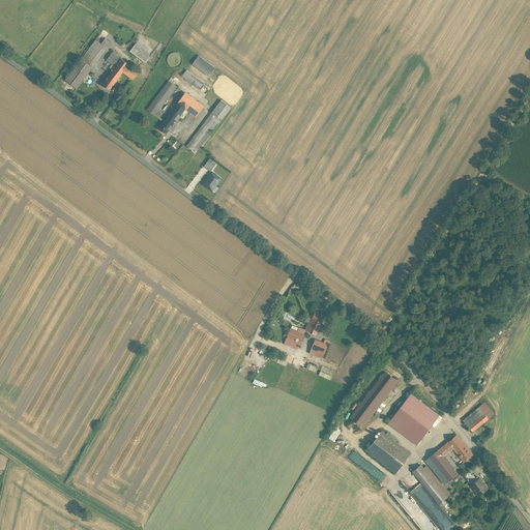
[(95,39),(81,59),(92,67),(107,49),(95,39)]
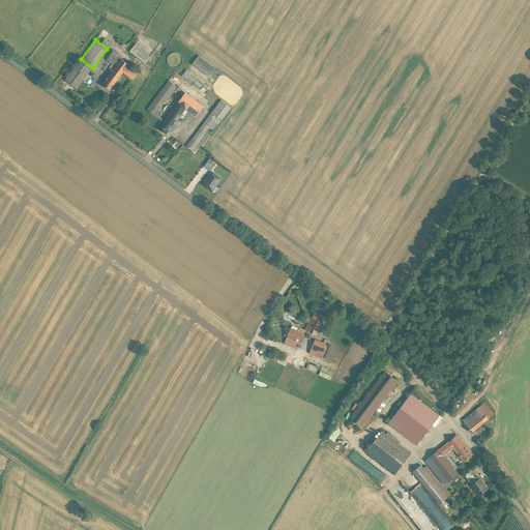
[(149,57),(134,46),(130,51),(146,62),(149,57)]
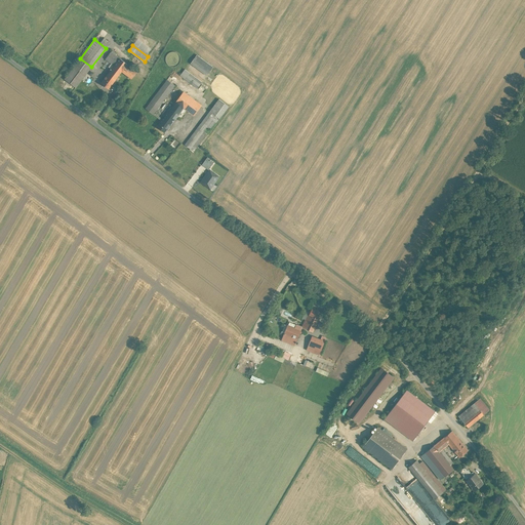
[(119,58),(111,51),(106,58),(114,66),(119,58)]
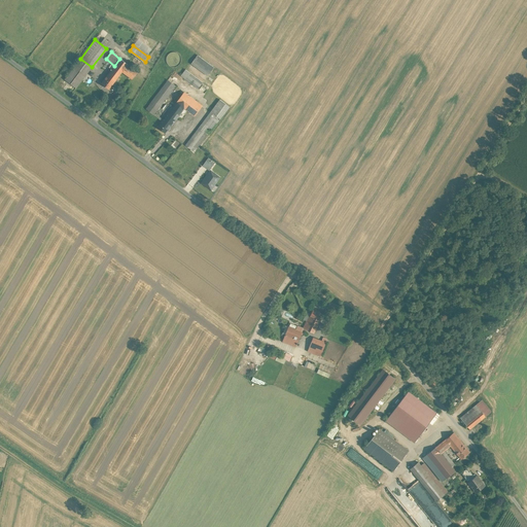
[(181,62),(181,60),(181,57),(179,55),(177,53),(174,51),(171,53),(169,55),(167,57),(167,60),(167,63),(169,65),(171,66),(174,67),(177,66),(179,65),(181,62)]
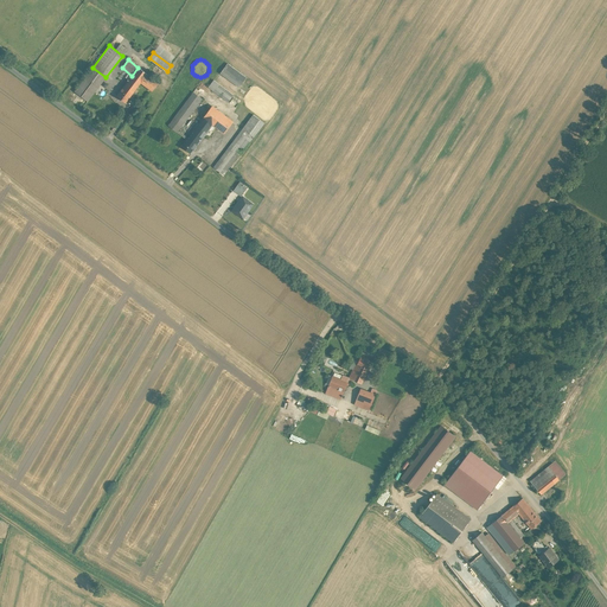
[(247,78),(228,63),(222,71),(241,85),(247,78)]
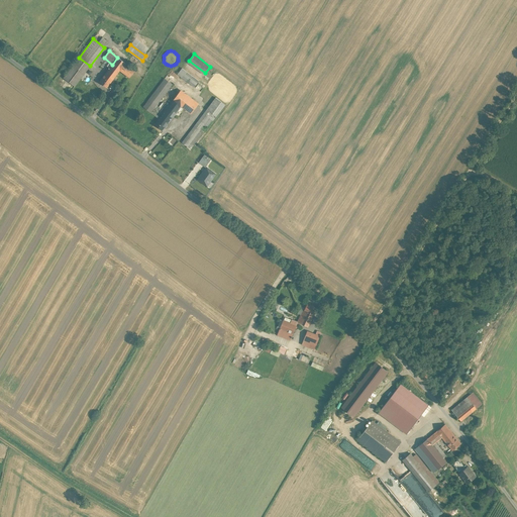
[(90,66),(79,58),(64,78),(75,86),(90,66)]
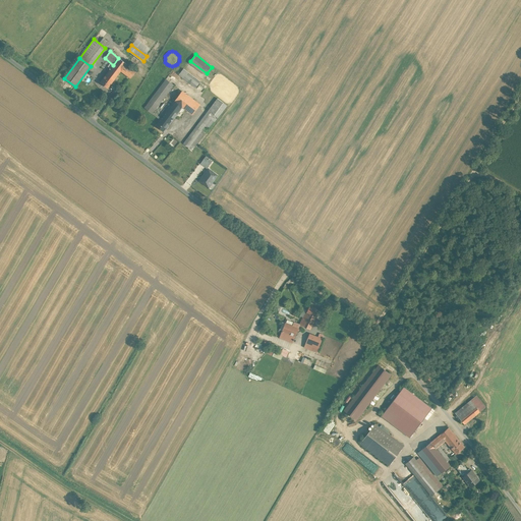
[(113,65),(105,76),(112,81),(120,70),(126,63),(119,58),(113,65)]
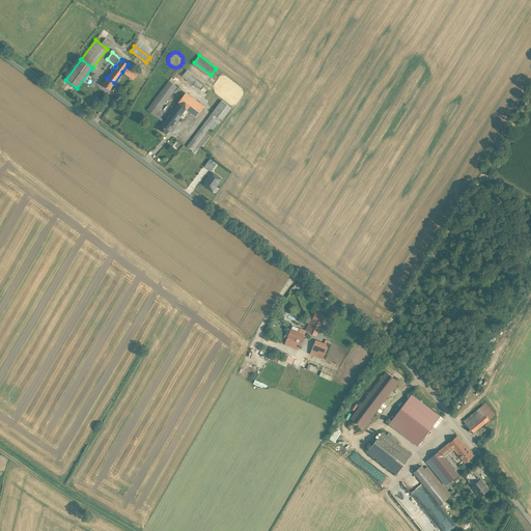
[(138,73),(129,64),(122,72),(133,80),(138,73)]
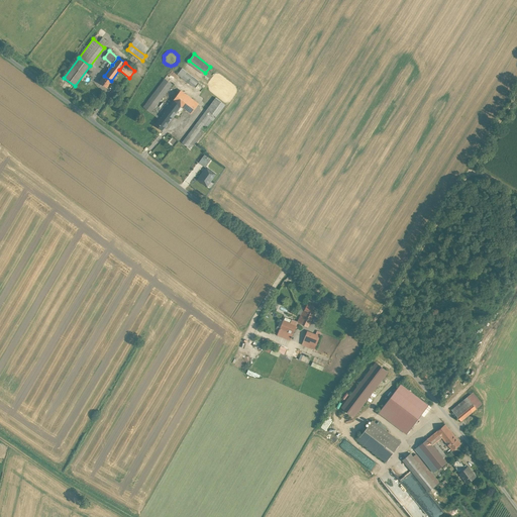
[(199,81),(182,68),(178,74),(195,87),(199,81)]
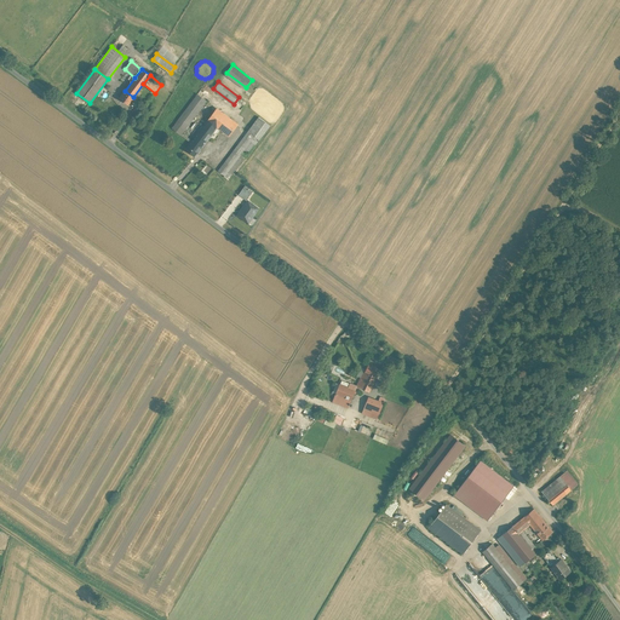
[(102,97),(110,86),(107,82),(97,93),(102,97)]
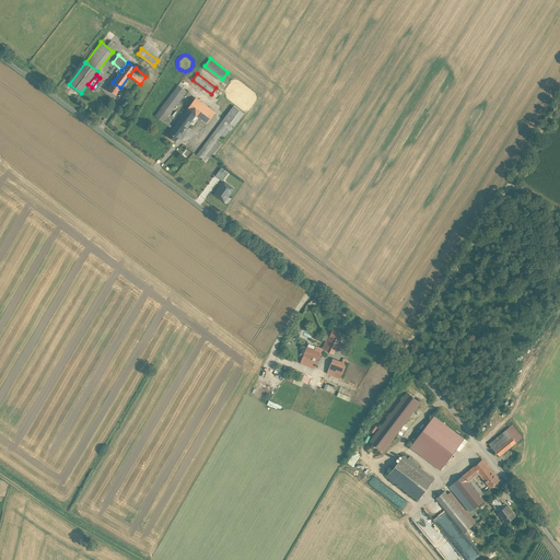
[(120,88),(113,82),(107,89),(115,94),(120,88)]
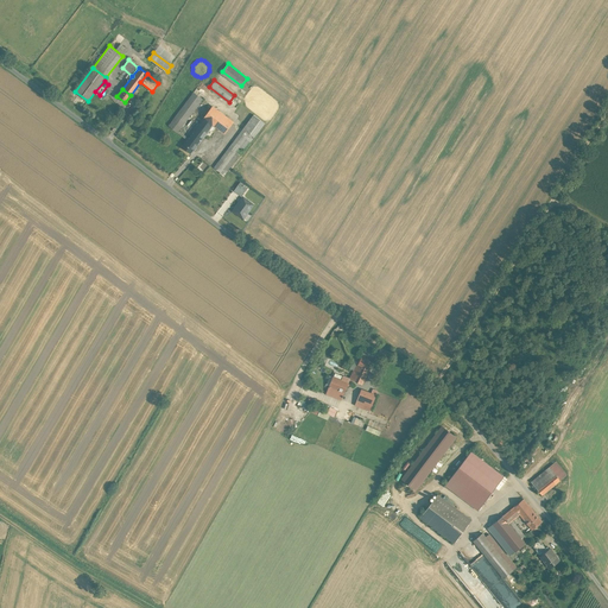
[(194,92),(169,126),(178,133),(179,131),(203,99),(194,92)]
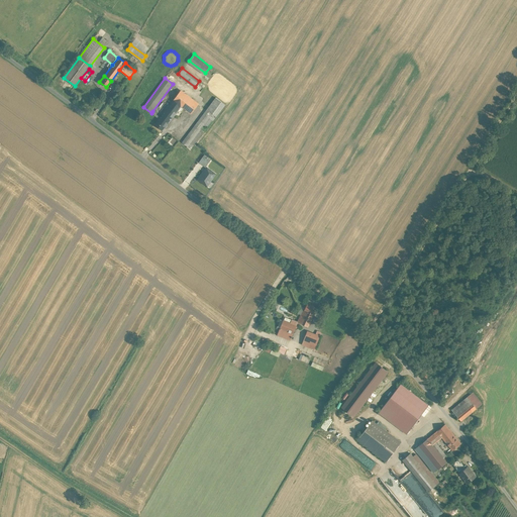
[(199,104),(181,90),(174,100),(181,106),(184,108),(192,113),(199,104)]
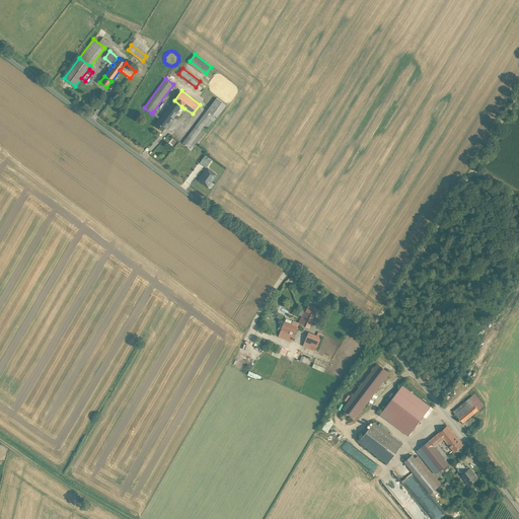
[(217,97),(182,143),(189,147),(191,144),(202,130),(213,115),(222,101),(217,97)]
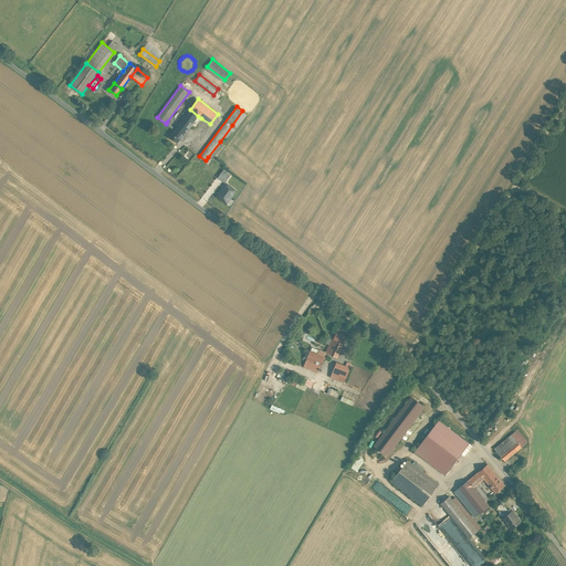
[(190,109),(176,128),(184,135),(191,125),(198,116),(190,109)]
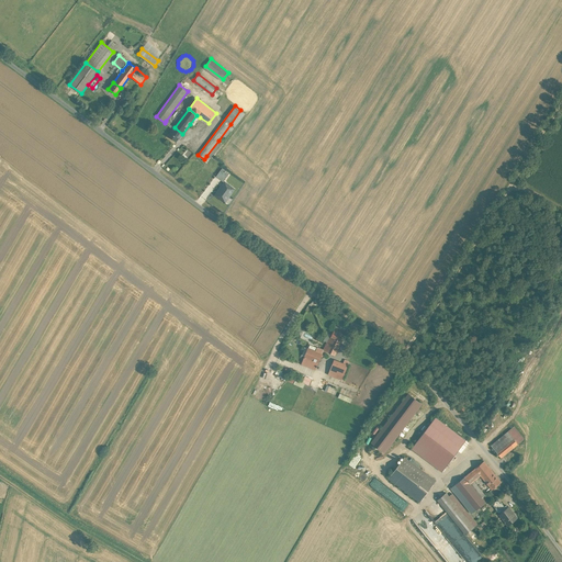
[(240,110),(231,124),(235,127),(245,113),(240,110)]
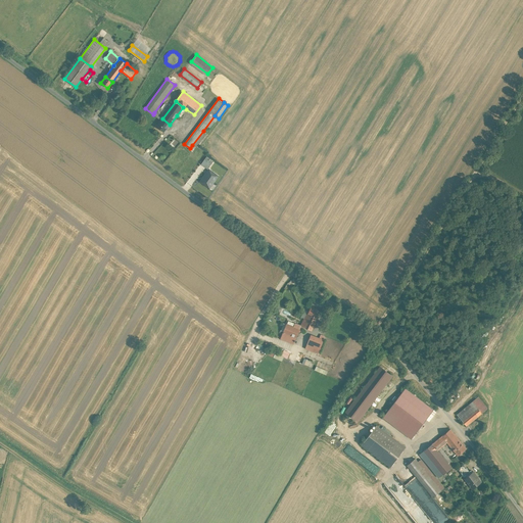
[(183,107),(177,115),(180,117),(186,109),(183,107)]
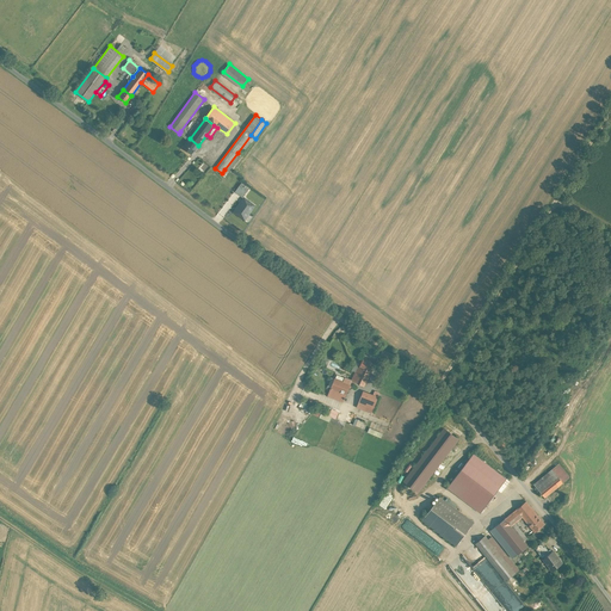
[(198,146),(190,139),(189,141),(184,147),(192,154),(198,146)]
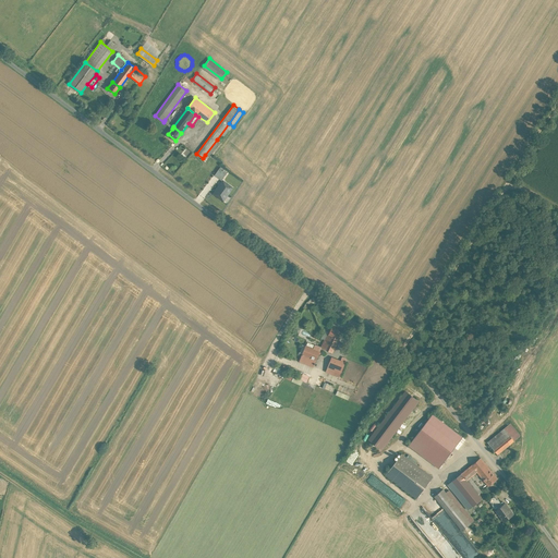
[(217,140),(205,155),(208,158),(219,142),(217,140)]
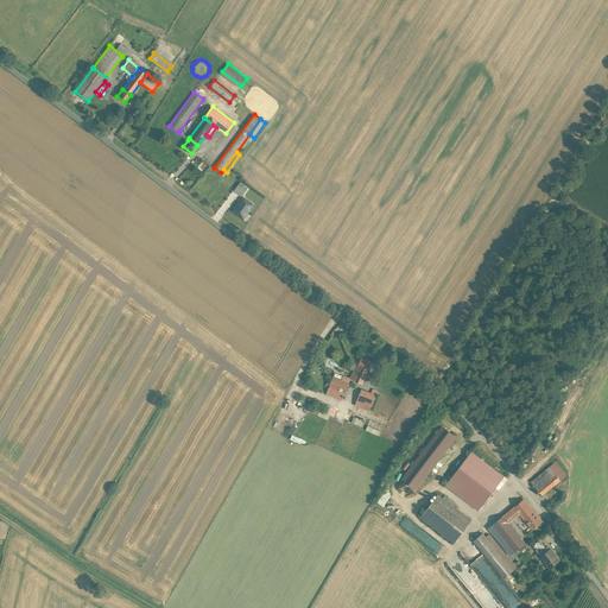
[(204,172),(209,165),(204,160),(198,169),(204,172)]
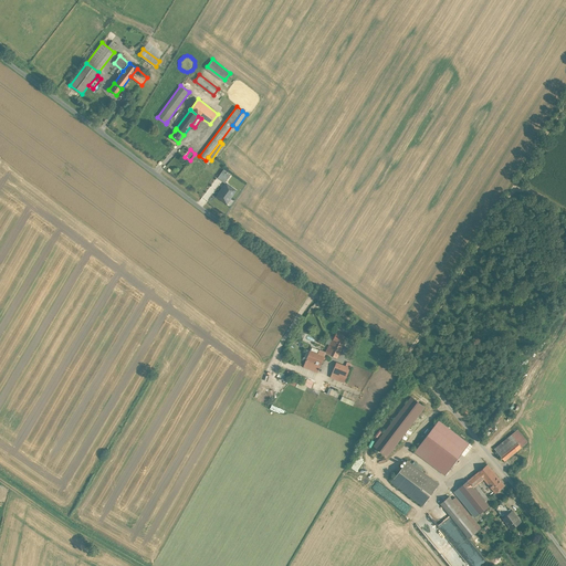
[(231,175),(223,169),(218,178),(224,182),(231,175)]
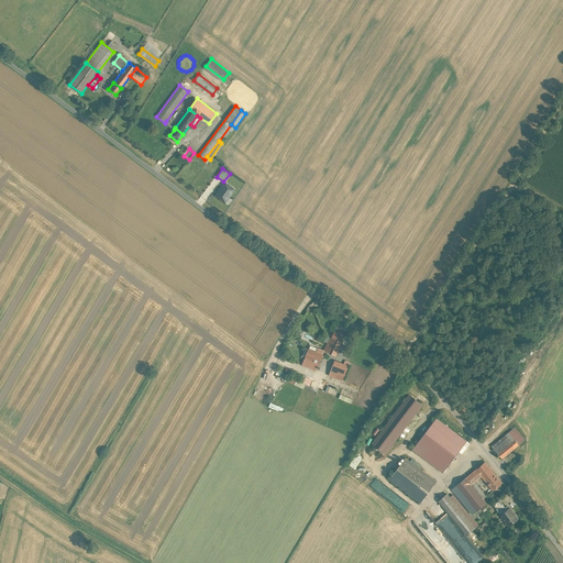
[(225,183),(217,195),(225,202),(234,189),(225,183)]
